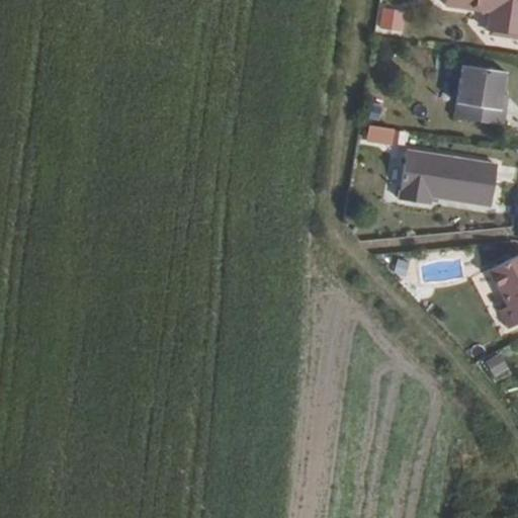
[(517,34),(517,0),(445,0),(445,8),(489,15),(488,30),(517,34)]
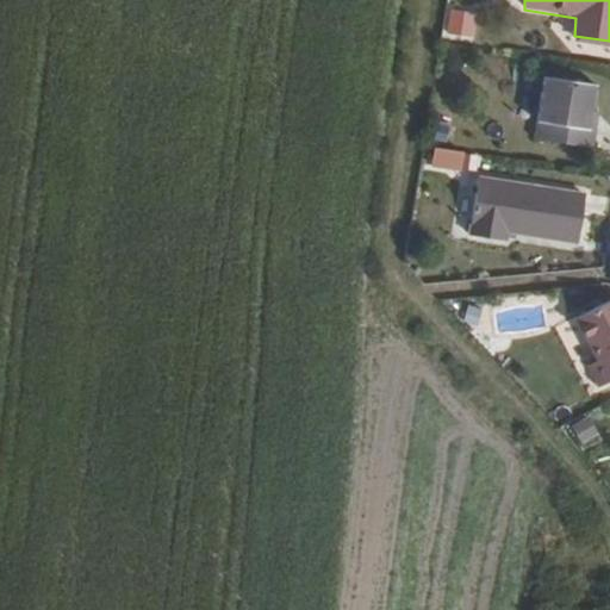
[(443,36),(473,39),(477,12),(448,8),(443,36)]
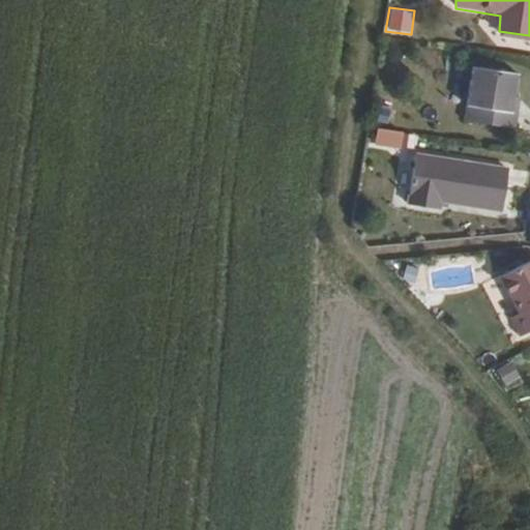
[(509,113),(511,97),(516,74),(471,67),(464,122),(514,130),(517,114),(509,113)]
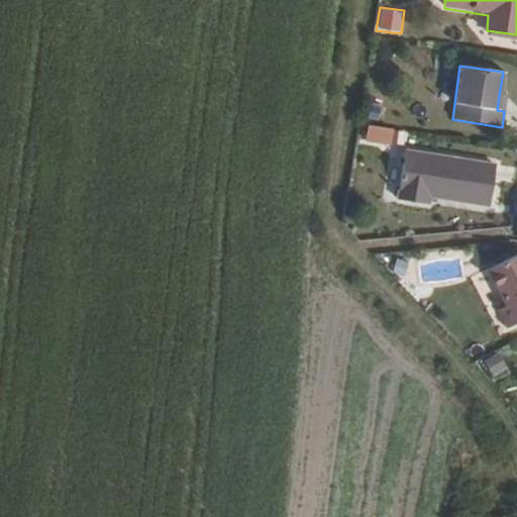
[(506,97),(499,95),(497,110),(504,111),(506,97)]
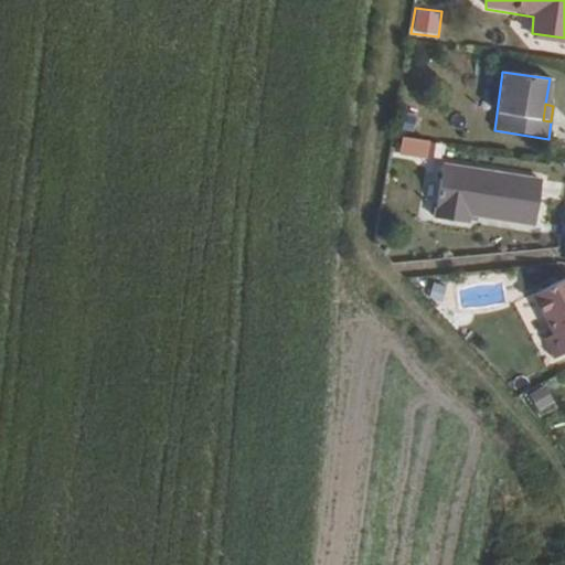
[(427,162),(432,142),(403,136),(398,156),(427,162)]
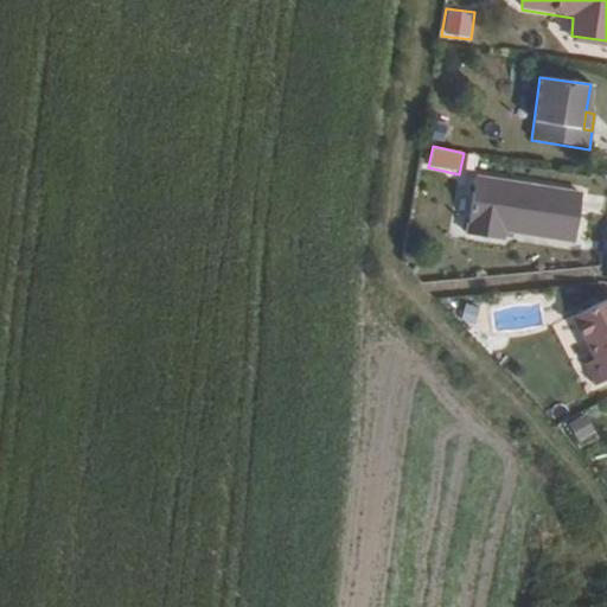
[(477,179),(474,185),(467,232),(467,234),(502,241),(504,231),(574,243),(582,197),(477,179)]
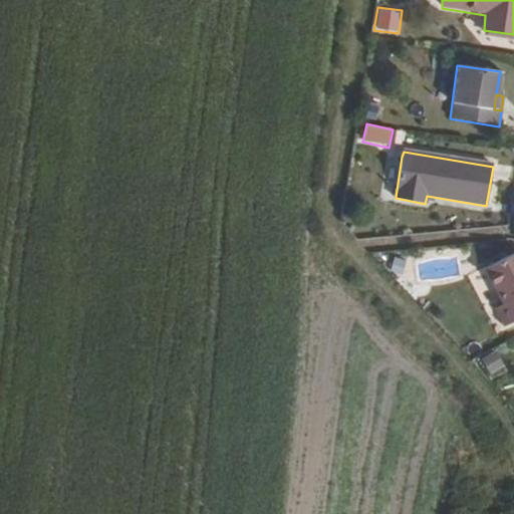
[(396,197),(402,157),(382,158),(375,194),(396,197)]
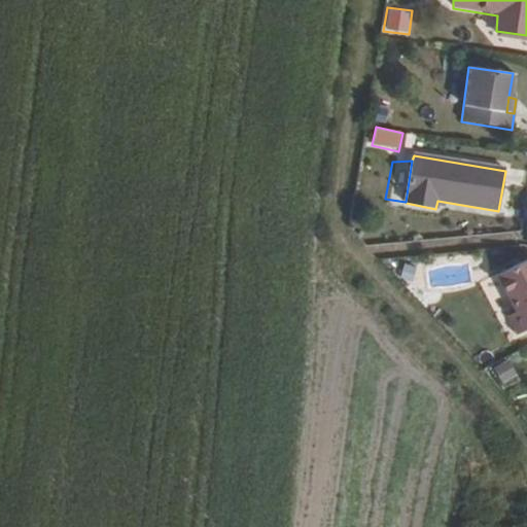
[(526,262),(497,278),(514,312),(506,317),(516,334),(526,327),(526,262)]
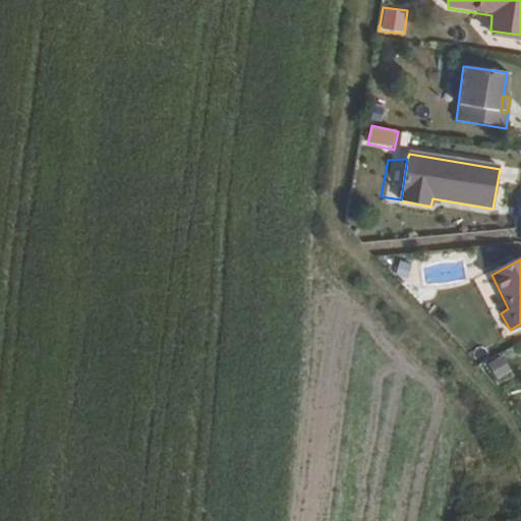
[(496,380),(511,371),(503,354),(486,362),(496,380)]
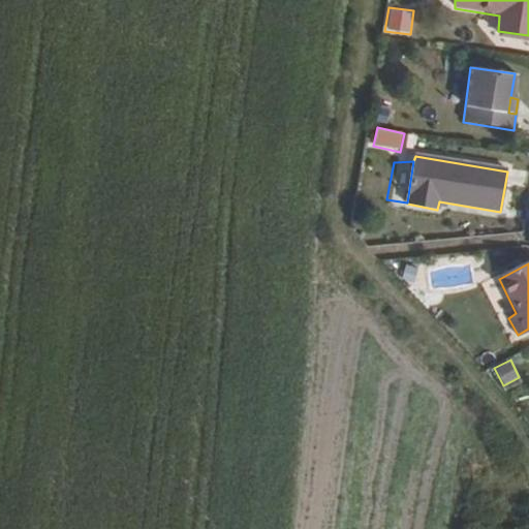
All buildings are outlined.
